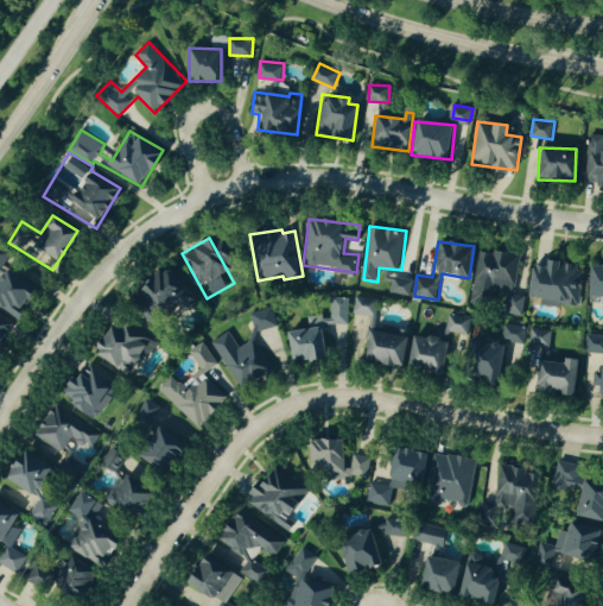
[(520,256),(481,248),(471,304),(525,313),(527,296),(514,294),(520,256)]
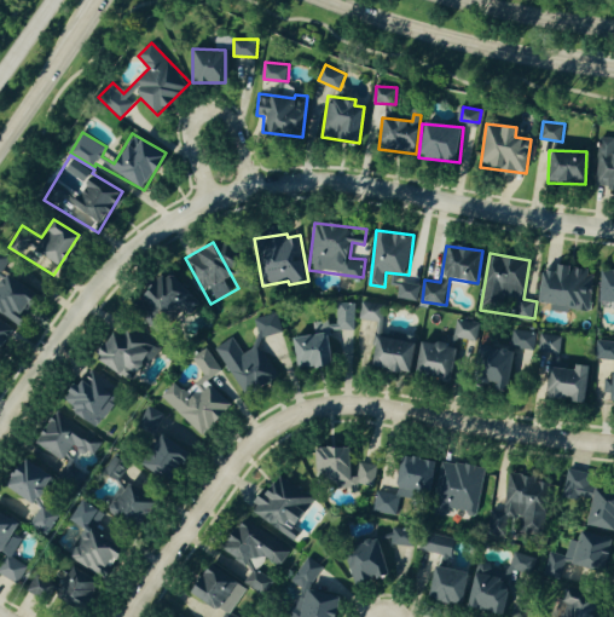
[(594,271),(556,265),(555,271),(542,269),(537,301),(552,304),(551,307),(588,312),(594,271)]
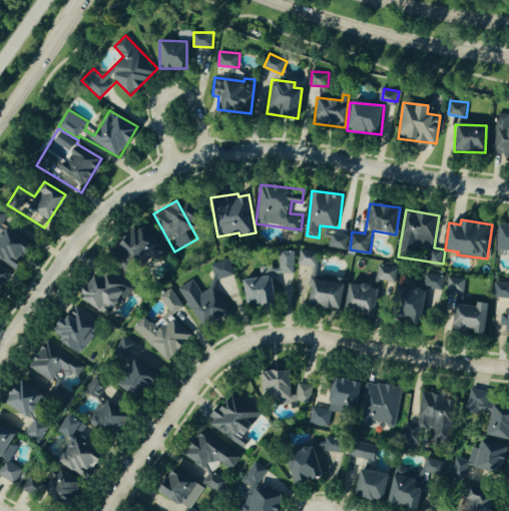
[(5,225),(0,231),(0,260),(9,267),(27,242),(5,225)]
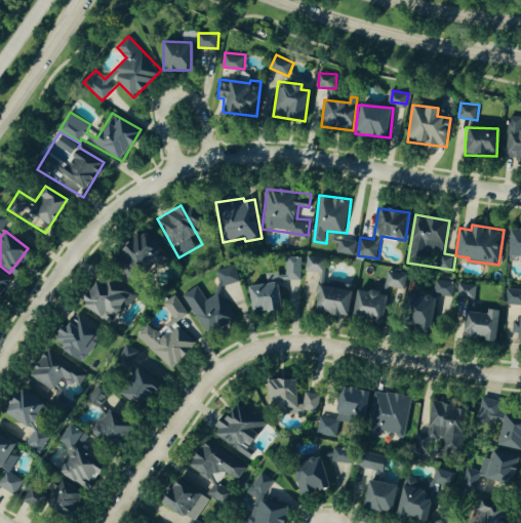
[(156,264),(160,268),(169,259),(142,231),(118,252),(141,277),(156,264)]
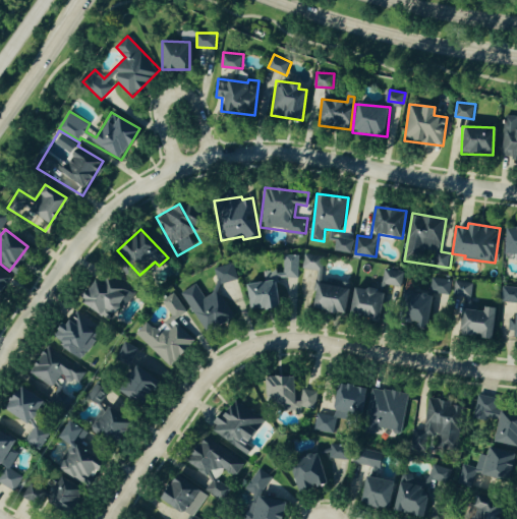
[(340,232),(336,249),(352,252),(356,236),(340,232)]
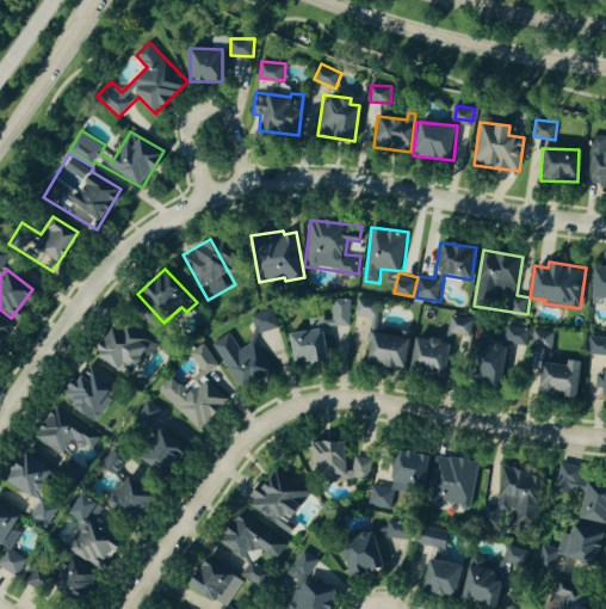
[(352,325),(353,299),(334,297),(333,325),(352,325)]
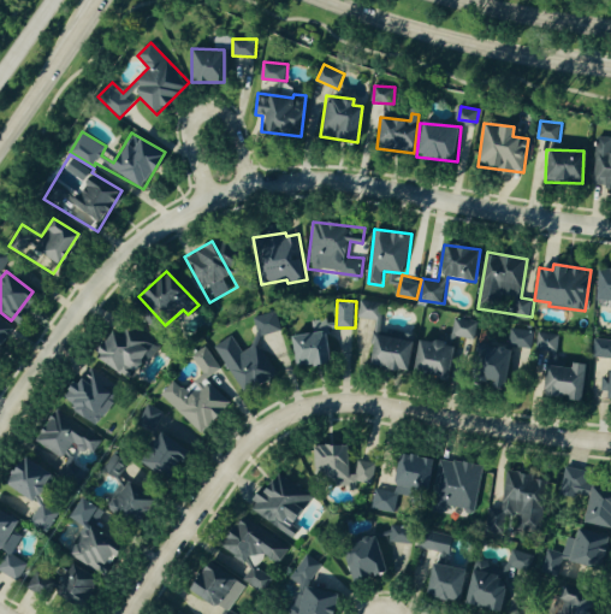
[(381,320),(384,302),(361,300),(360,318),(381,320)]
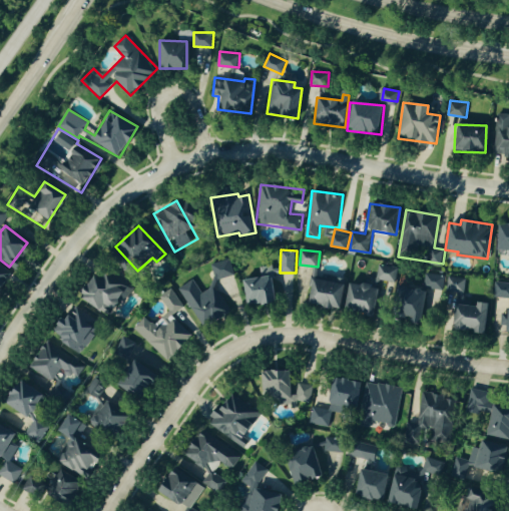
[(13,283),(7,279),(11,271),(0,264),(0,301),(2,303),(13,283)]
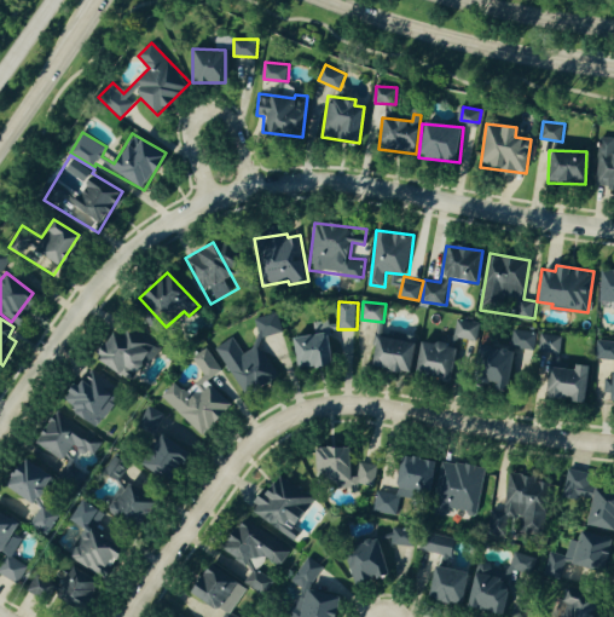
[(139,369),(138,364),(155,362),(150,330),(96,339),(102,375),(139,369)]
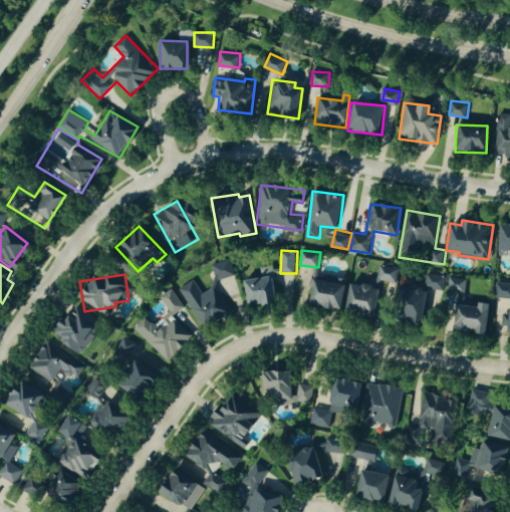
[(446,290),(447,275),(429,274),(428,290),(446,290)]
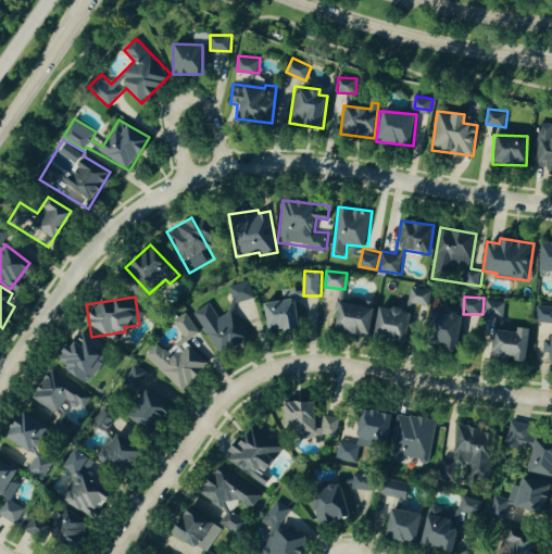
[(263,303),(268,332),(299,327),(295,298),(263,303)]
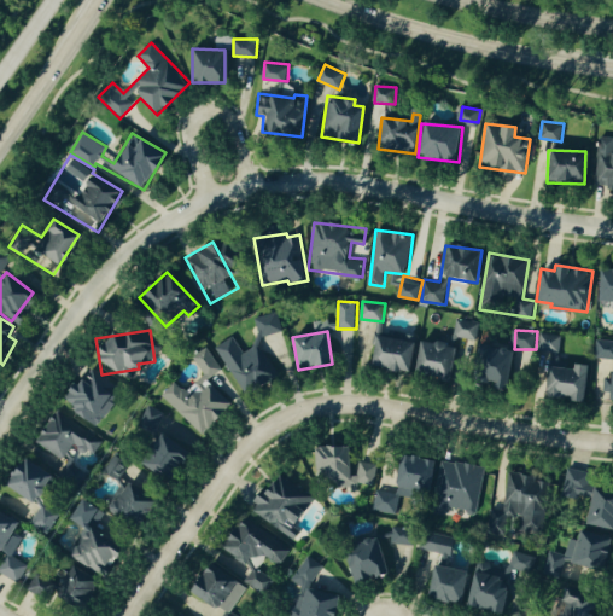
[(412,343),(375,335),(368,365),(404,375),(412,343)]
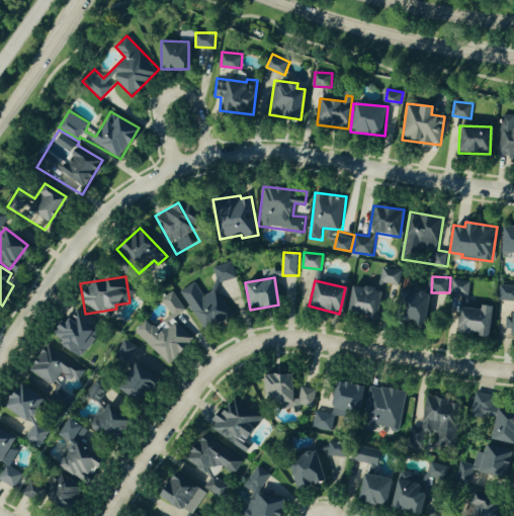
[(204,330),(233,315),(219,287),(204,295),(196,281),(182,288),(204,330)]
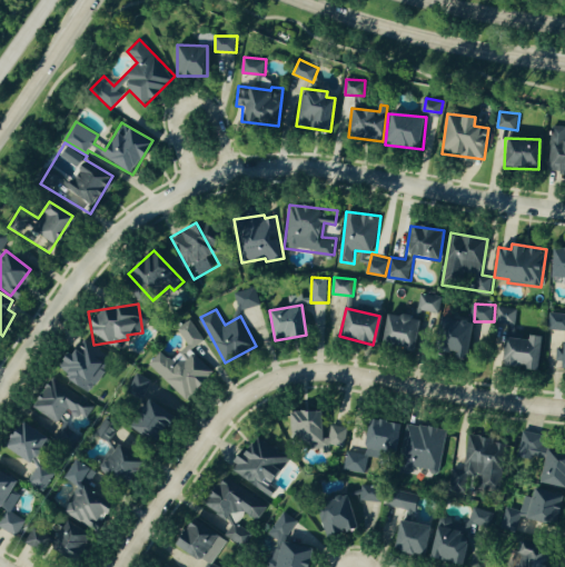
[(382,346),(415,348),(417,320),(412,319),(412,316),(385,314),(382,346)]
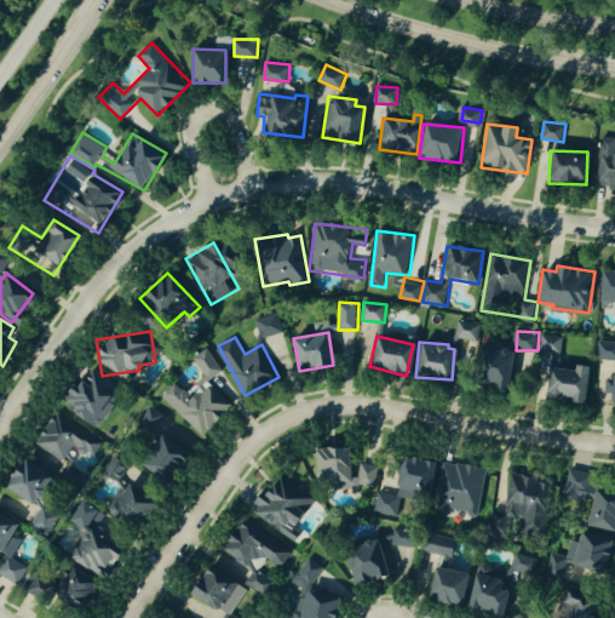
[(203,436),(234,405),(211,382),(225,366),(206,347),(193,361),(206,373),(187,393),(176,382),(162,395),(203,436)]
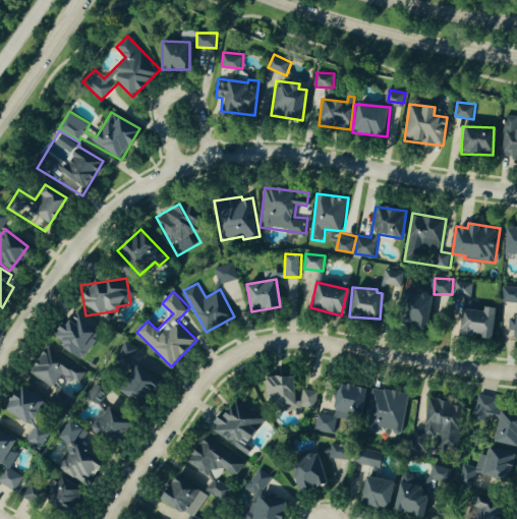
[(428,293),(401,292),(400,325),(427,327),(428,293)]
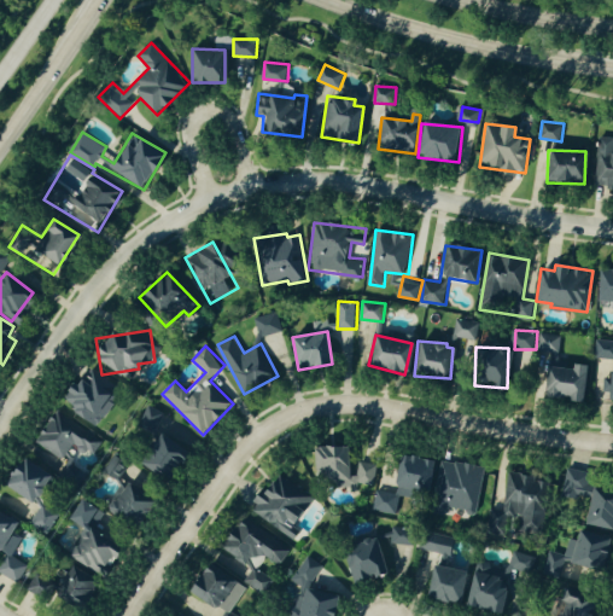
[(547,366),(543,399),(584,402),(587,364),(572,362),(571,368),(547,366)]
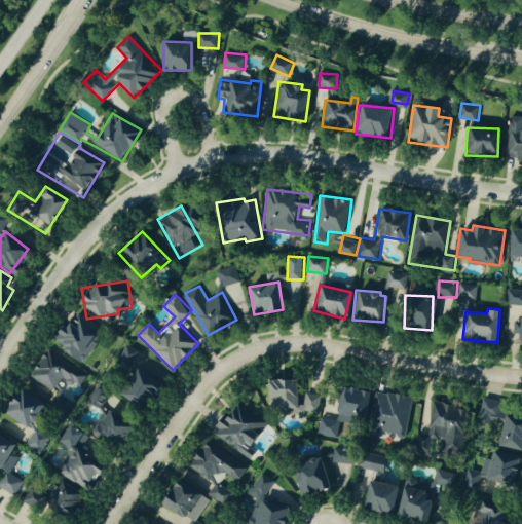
[(102,329),(77,314),(64,338),(77,345),(74,350),(91,360),(102,341),(97,338),(102,329)]
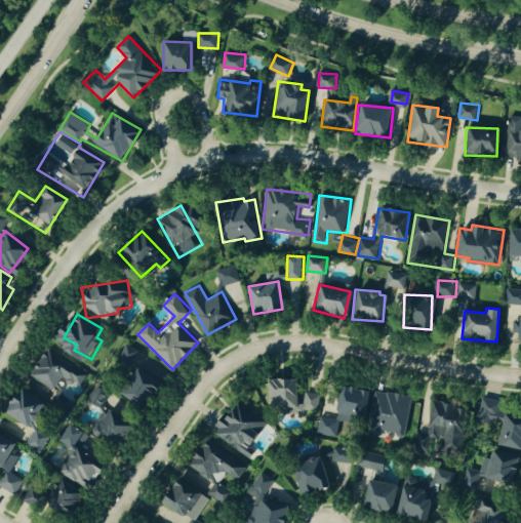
[(142,352),(129,344),(119,361),(130,368),(142,352)]
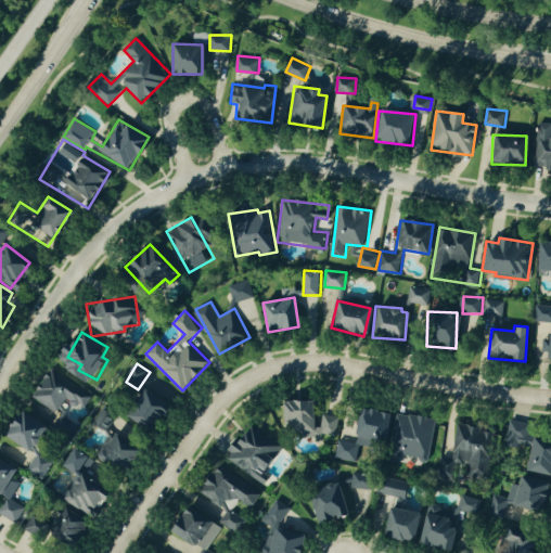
[(69,377),(55,370),(39,396),(64,411),(72,398),(89,409),(97,395),(69,377)]
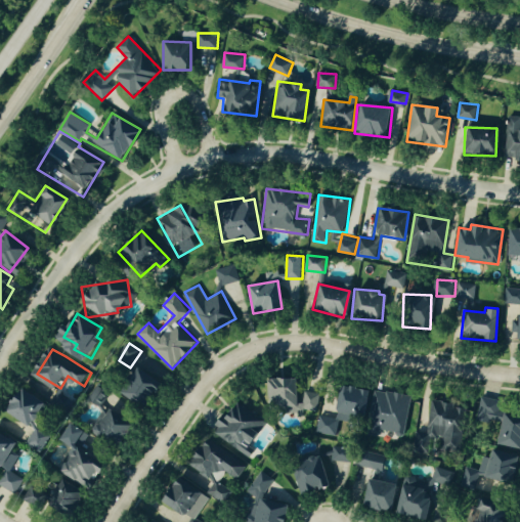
[(132,389),(154,406),(170,386),(148,368),(132,389)]
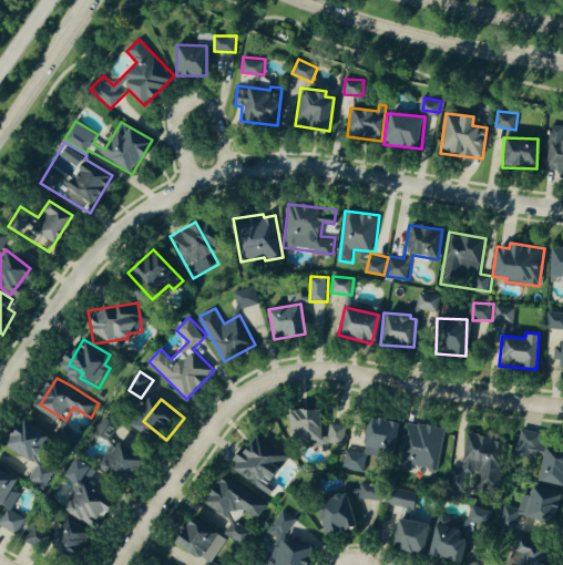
[(347,444),(347,423),(319,424),(318,409),(288,410),(289,441),(307,441),(307,445),(347,444)]
